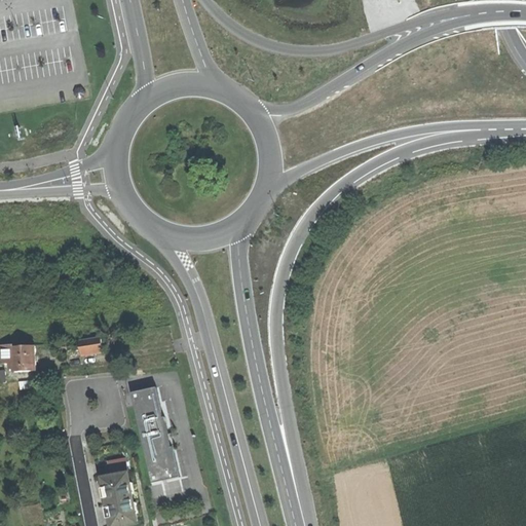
[(81,355),(102,352),(100,337),(79,340),(81,355)]
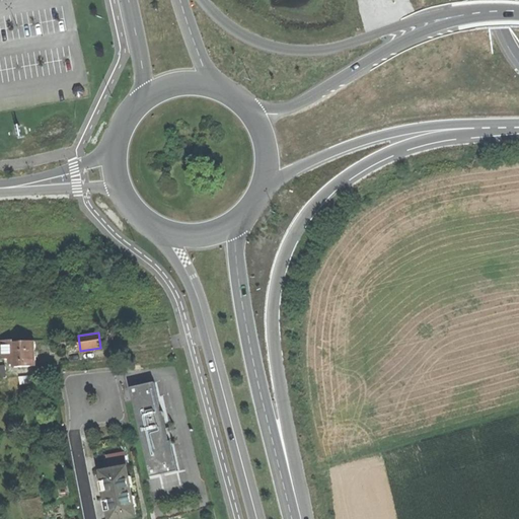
[(34,340),(13,341),(13,363),(13,365),(35,364),(35,353),(34,340)]
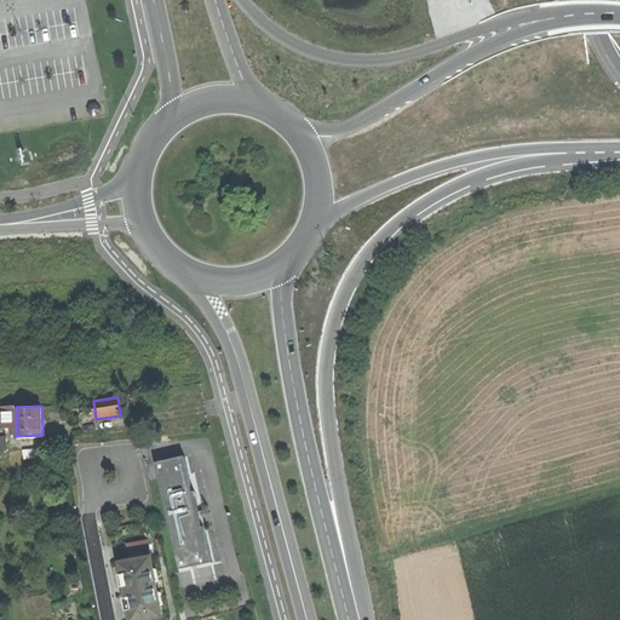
[(12,435),(16,434),(16,407),(1,407),(1,425),(12,425),(12,435)]
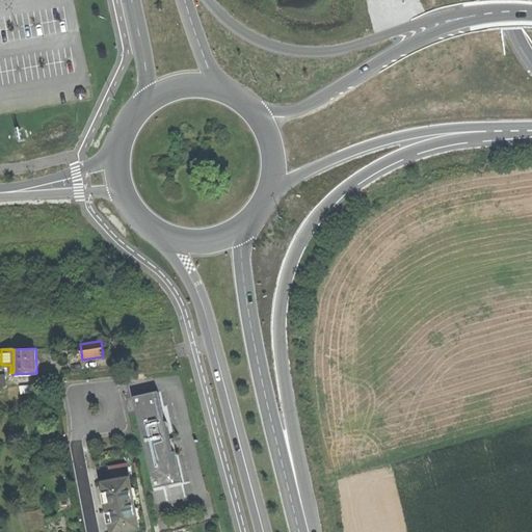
[(159,392),(134,397),(155,489),(183,483),(176,452),(174,452),(167,422),(165,422),(159,392)]
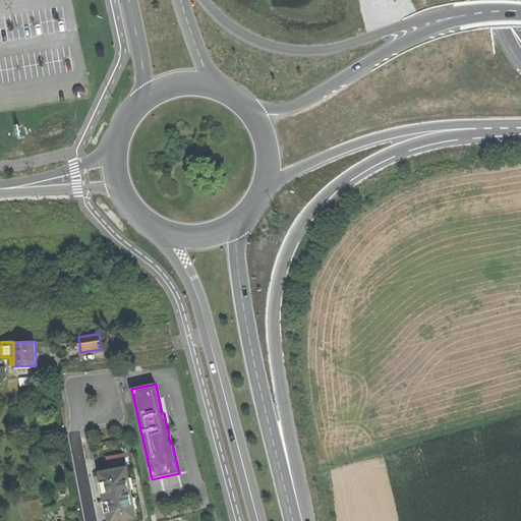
[(109,457),(112,472),(127,469),(128,469),(125,454),(109,457)]
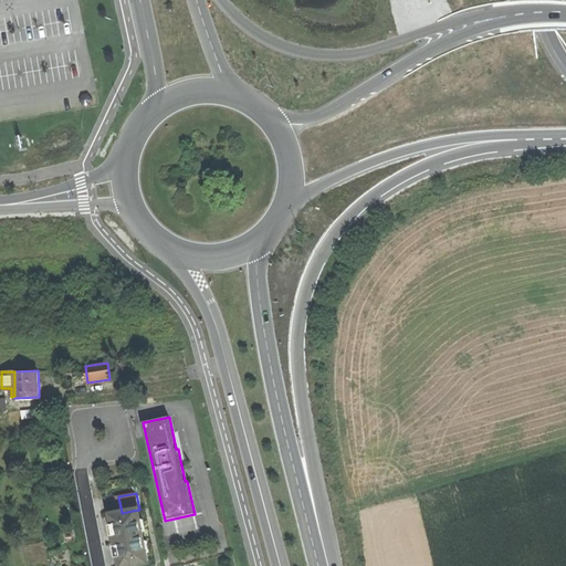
[(136,565),(149,564),(138,510),(122,513),(112,515),(121,565),(136,565)]
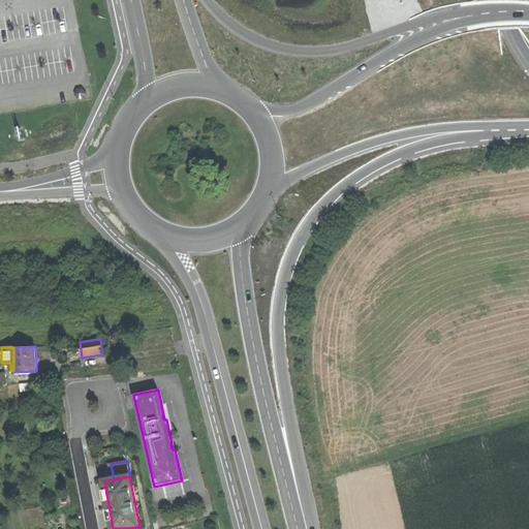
All buildings are outlined.
